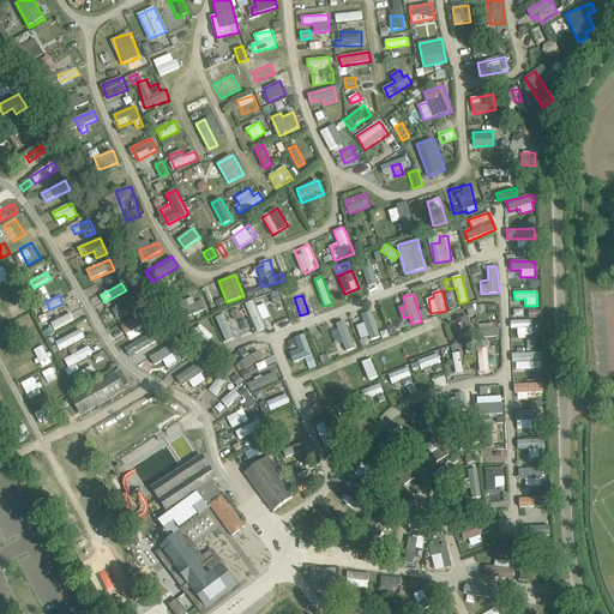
[(118,317),(136,305),(131,298),(113,309),(118,317)]
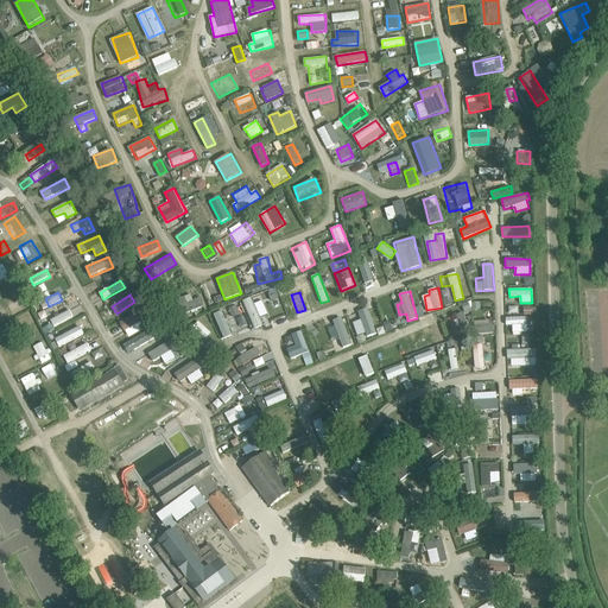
[(249,318),(267,311),(260,296),(244,304),(249,318)]
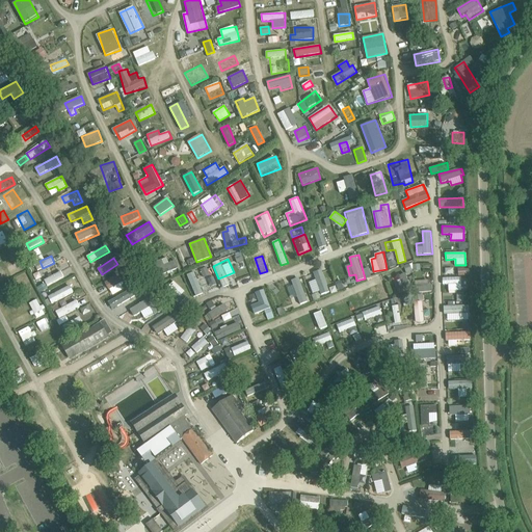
[(421,271),(420,263),(405,265),(406,272),(421,271)]
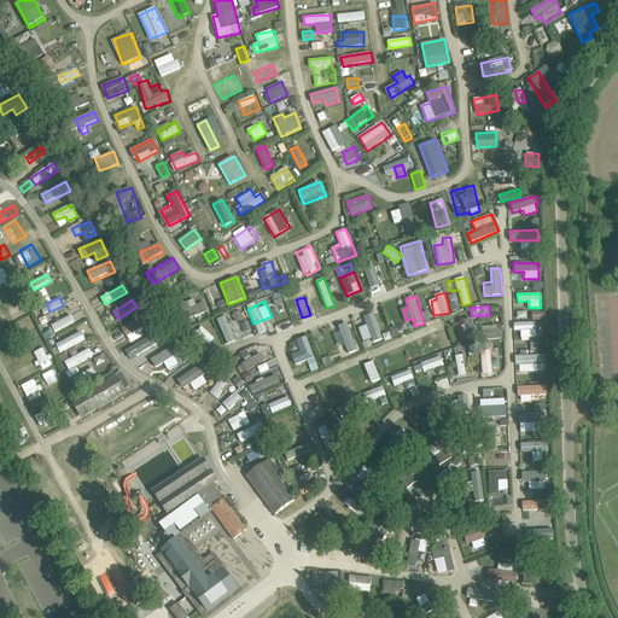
[(373,337),(374,342),(383,339),(374,313),(365,316),(368,325),(360,328),(363,340),(373,337)]
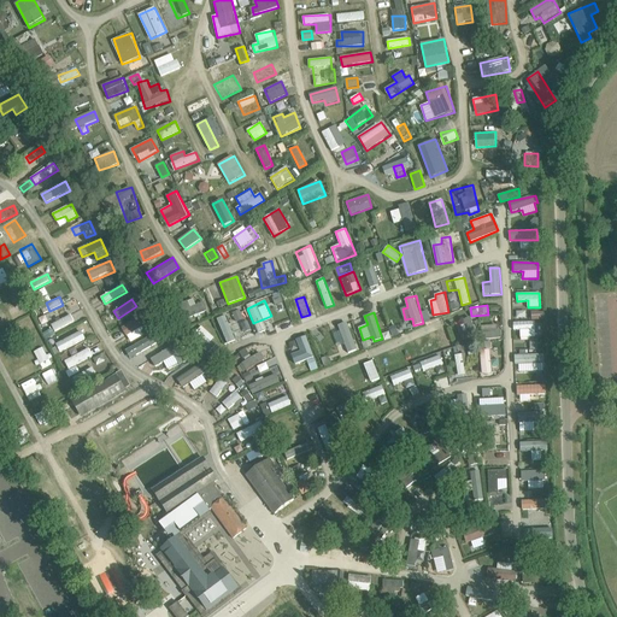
[(71,315),(52,324),(54,331),(75,322),(71,315)]
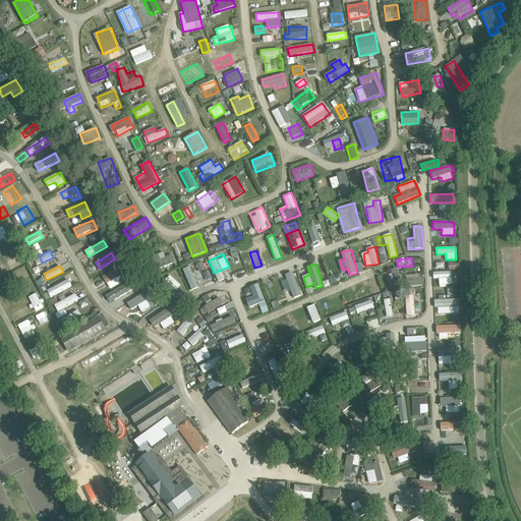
[(191,289),(198,286),(190,266),(183,269),(191,289)]
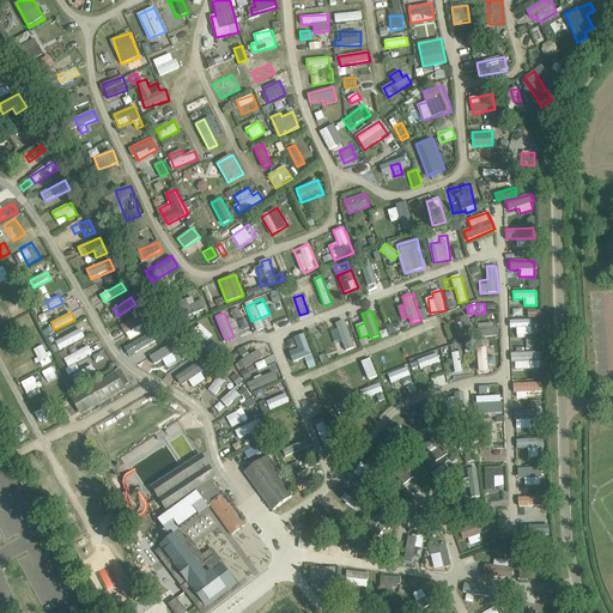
[(353,317),(356,325),(364,322),(362,315),(353,317)]
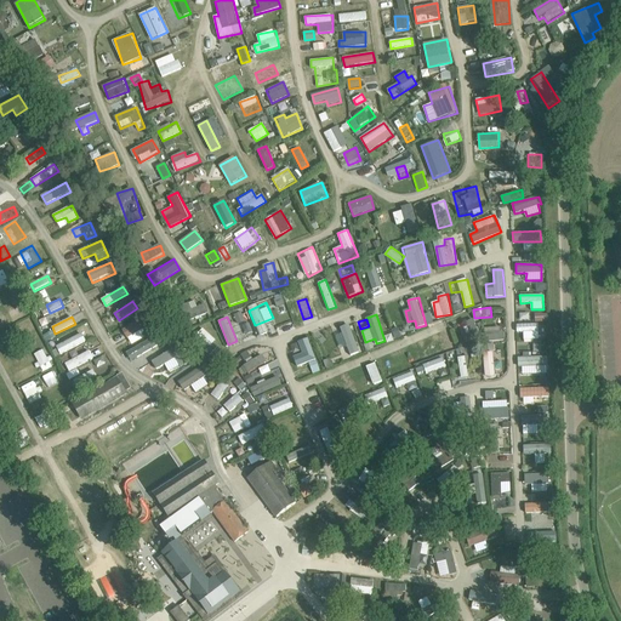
[(474,319),(465,322),(469,340),(479,337),(474,319)]
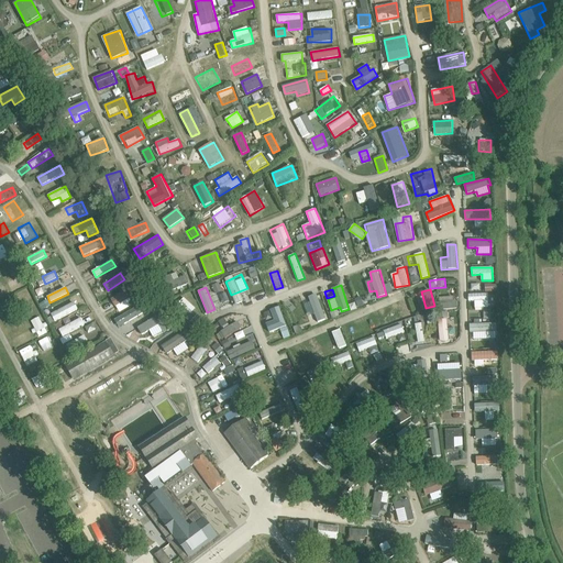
[(475,308),(489,307),(488,293),(468,294),(468,301),(474,300),(475,308)]
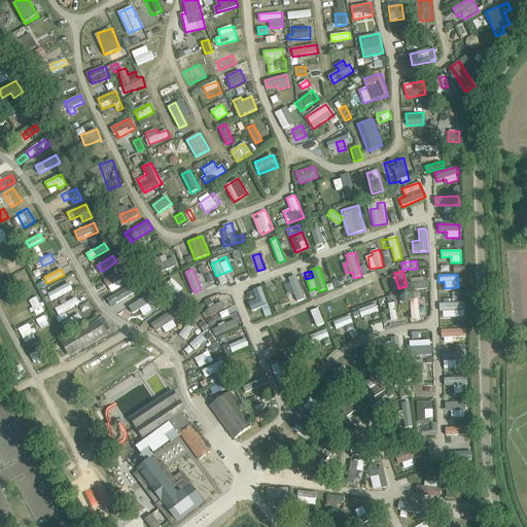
[(297,302),(305,299),(296,275),(289,278),(297,302)]
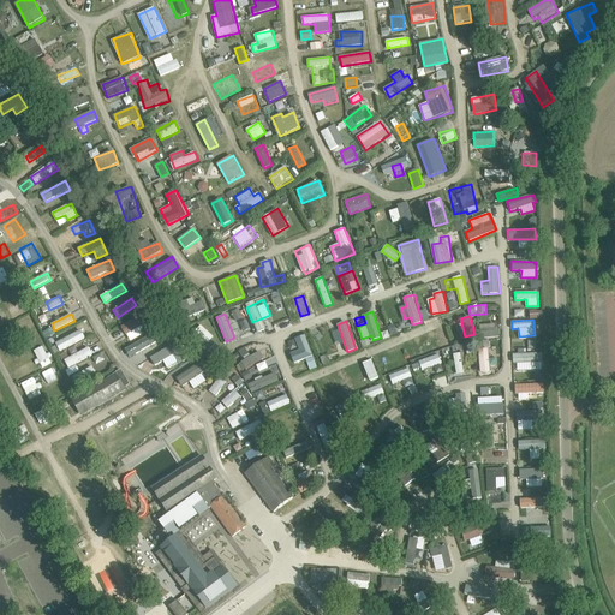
[(500,328),(495,329),(495,324),(478,326),(479,338),(501,336),(500,328)]
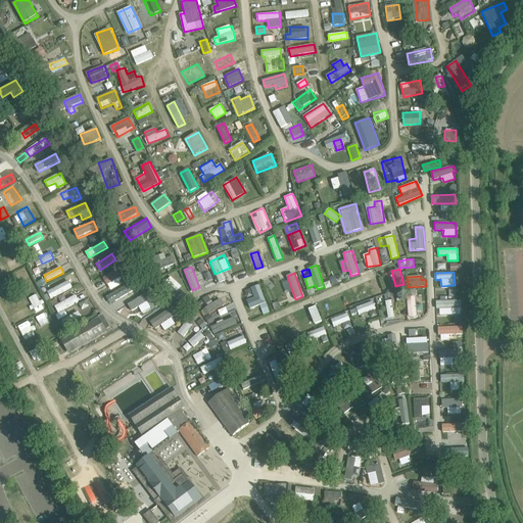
[(171,277),(167,281),(177,291),(182,286),(171,277)]
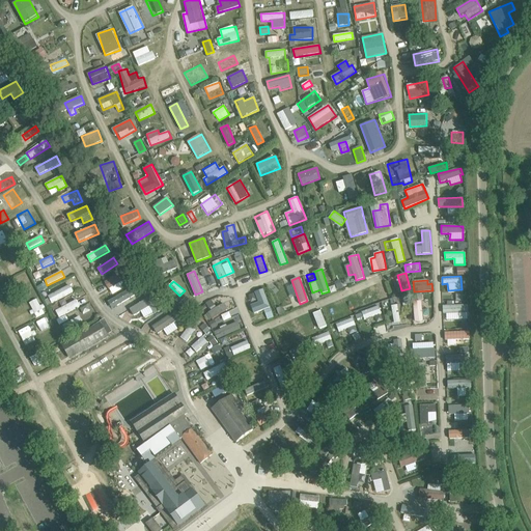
[(384,281),(378,283),(382,301),(388,300),(384,281)]
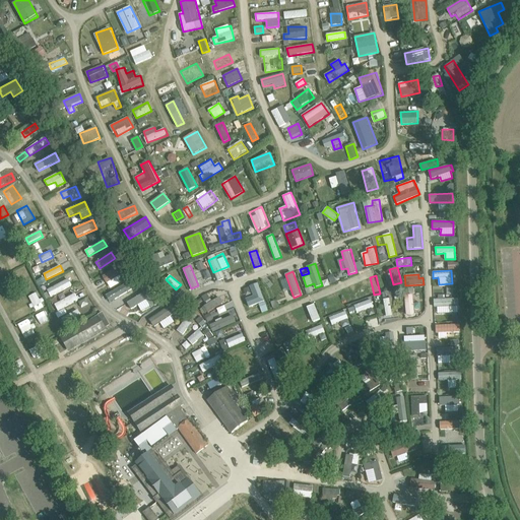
[(51,297),(72,286),(69,279),(48,288),(51,297)]
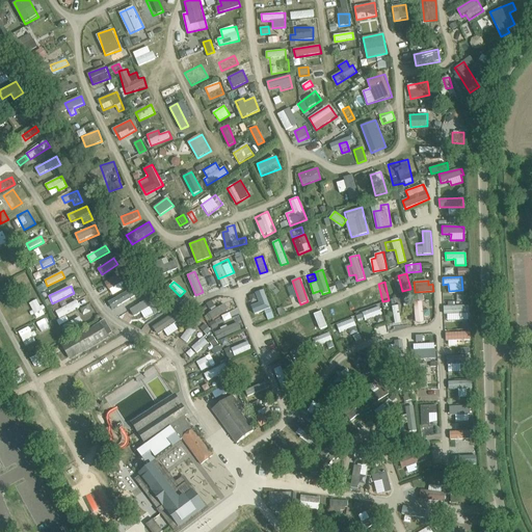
[(265,290),(256,293),(259,303),(251,306),(255,315),(265,311),(268,319),(274,317),(265,290)]
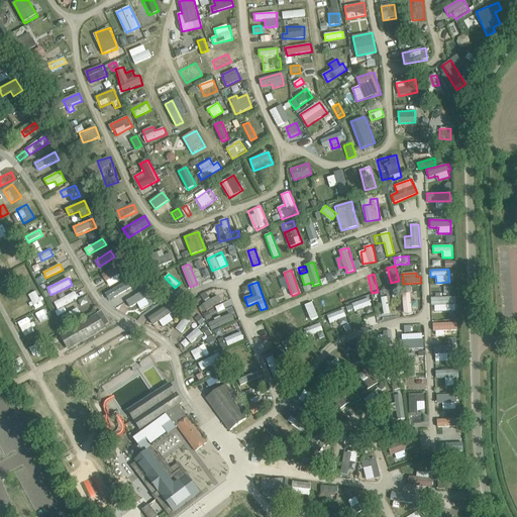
[(109,300),(127,290),(124,283),(105,293),(109,300)]
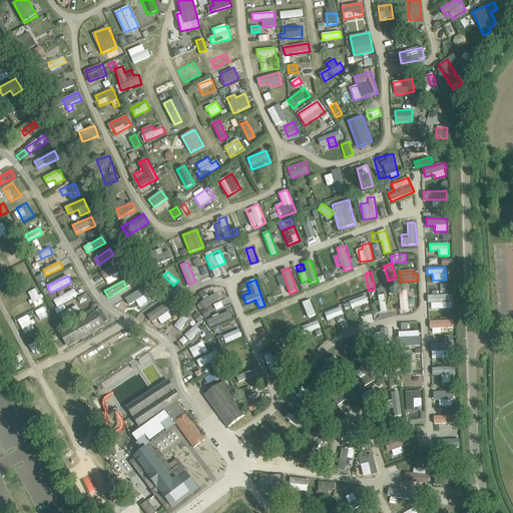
[(331,289),(332,293),(326,296),(331,306),(344,301),(338,286),(331,289)]
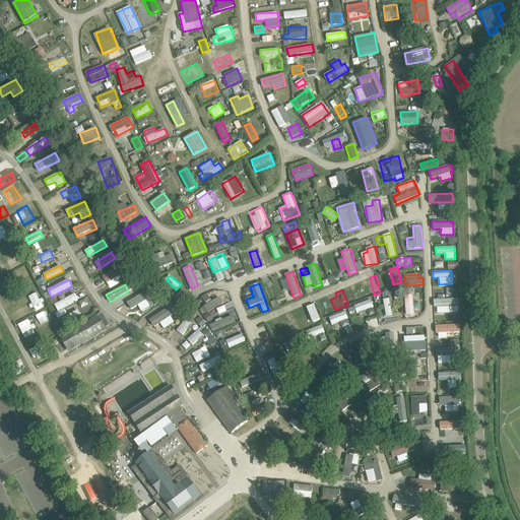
[(131,309),(139,306),(140,311),(157,305),(153,291),(128,300),(131,309)]
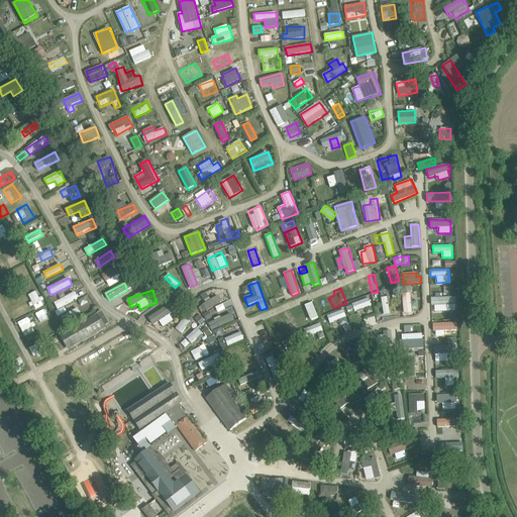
[(75,292),(54,302),(58,309),(78,299),(75,292)]
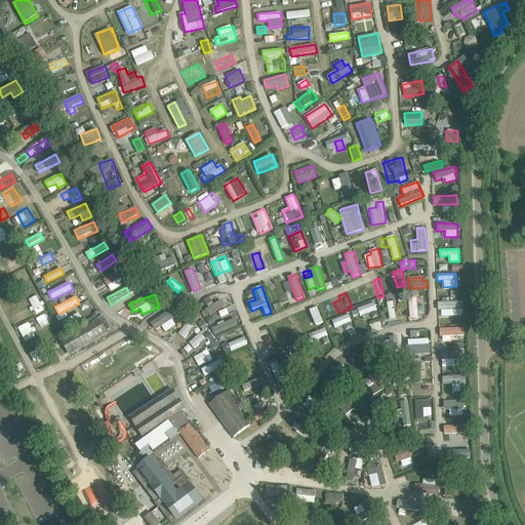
[(409,298),(410,318),(418,318),(418,298),(409,298)]
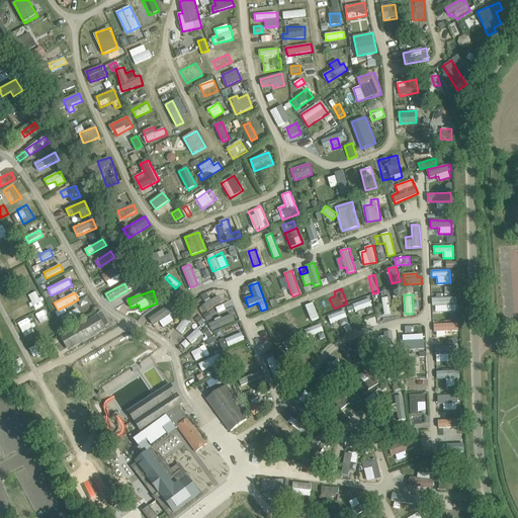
[(220,296),(201,306),(204,312),(223,303),(220,296)]
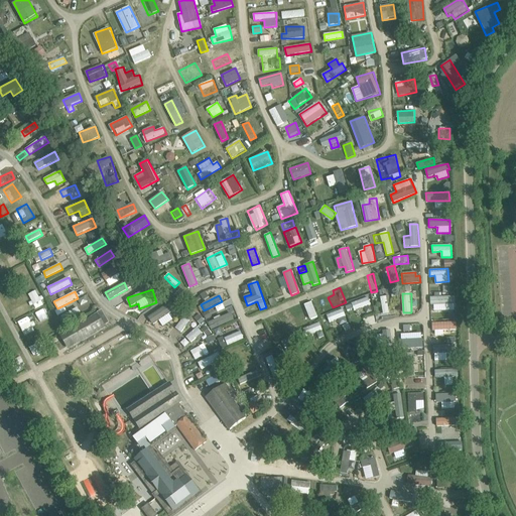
[(435,310),(456,310),(455,295),(431,296),(431,305),(434,305),(435,310)]
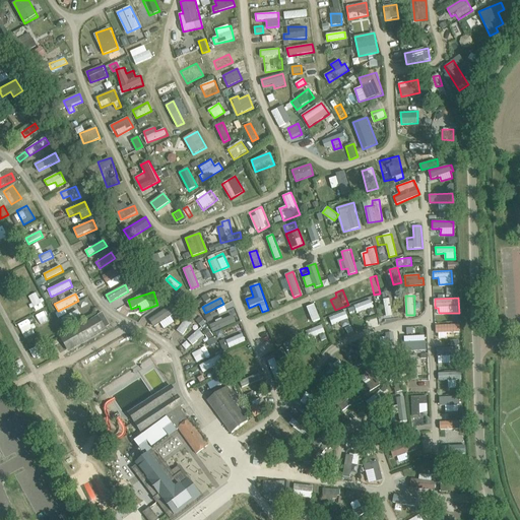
[(354,306),(358,313),(374,307),(371,299),(354,306)]
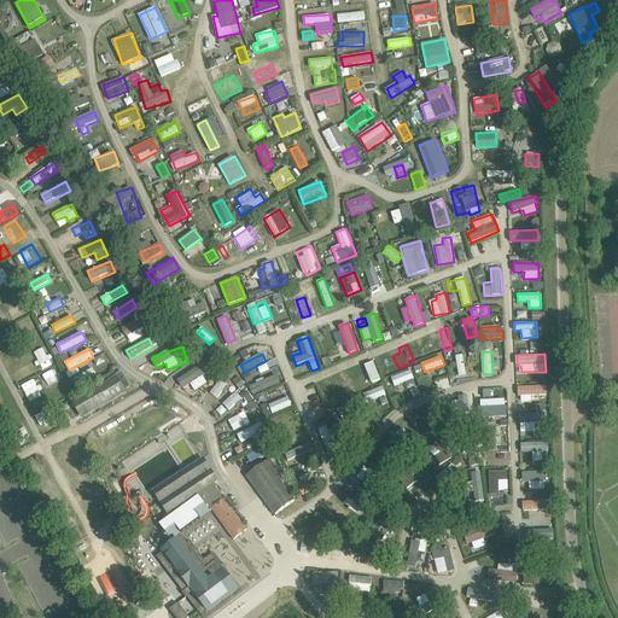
[(458,375),(467,374),(466,355),(456,355),(458,375)]
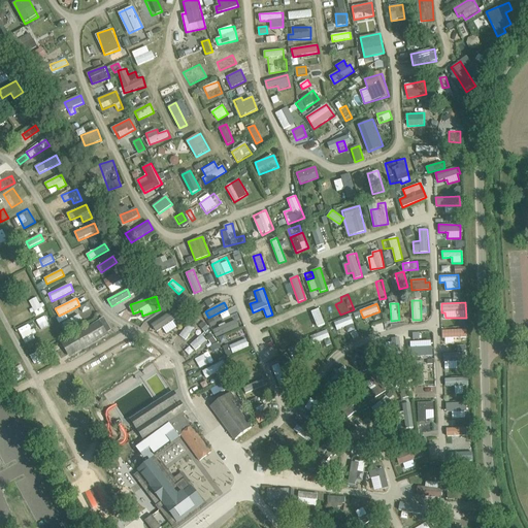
[(311,311),(318,327),(326,324),(320,308),(311,311)]
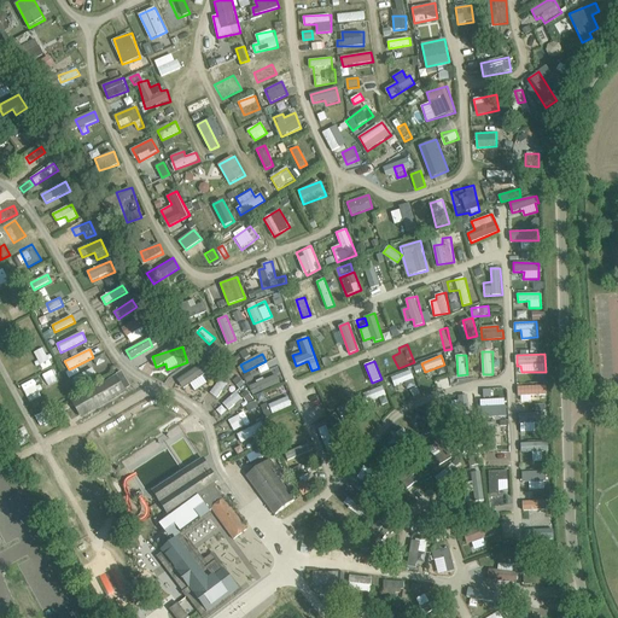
[(267,363),(258,367),(261,373),(269,369),(267,363)]
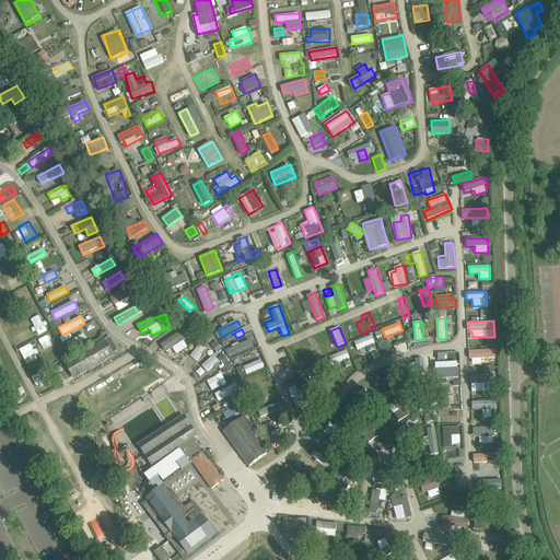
[(171,358),(190,347),(182,331),(162,342),(171,358)]
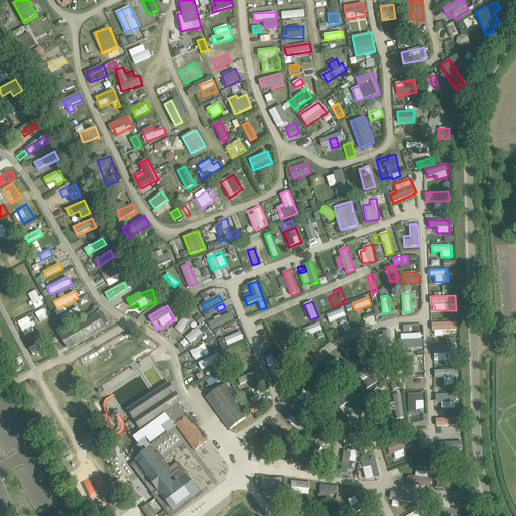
[(41,327),(51,321),(44,307),(35,312),(41,327)]
